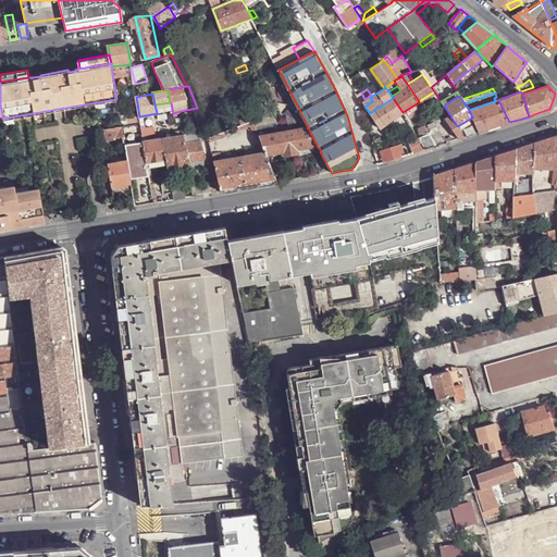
[(299,109),(293,97),(288,99),(294,109),(299,109)]
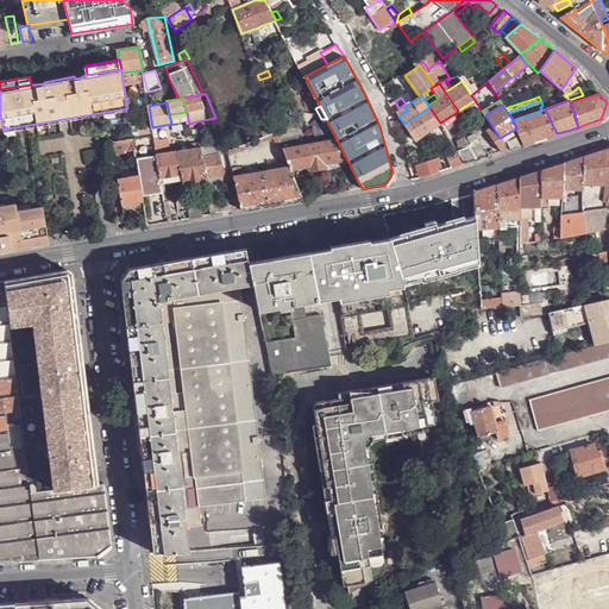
[(405,106),(396,112),(399,117),(407,111),(405,106)]
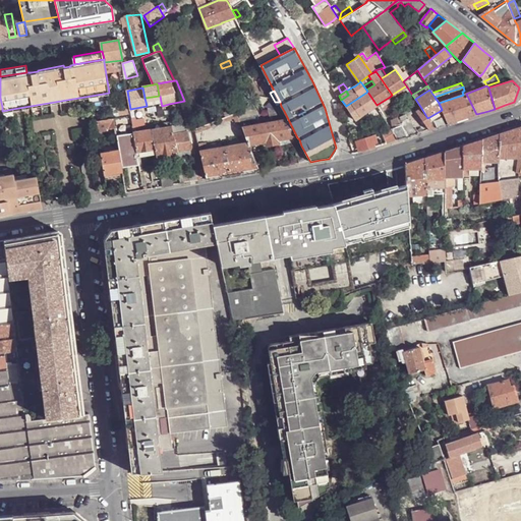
[(367,92),(346,106),(355,120),(377,105),(367,92)]
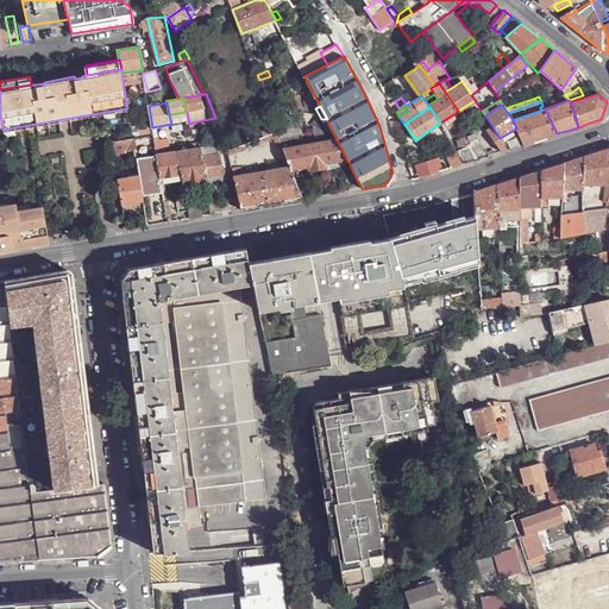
[(541,111),(513,120),(516,129),(523,145),(544,138),(557,133),(545,110),(541,111)]
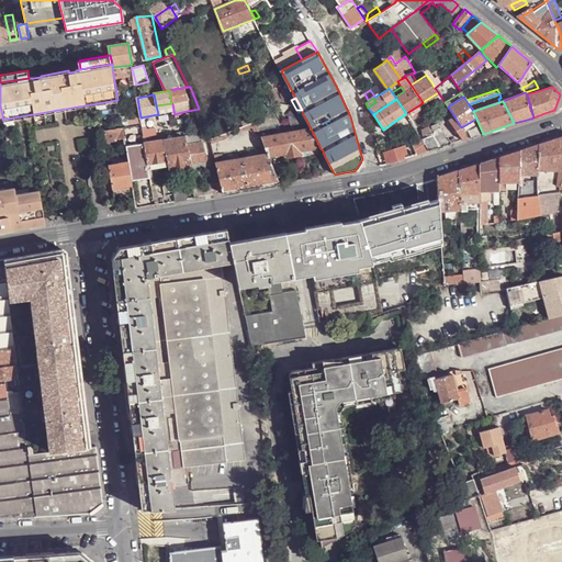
[(156,105),(158,114),(173,110),(172,103),(171,103),(156,105)]
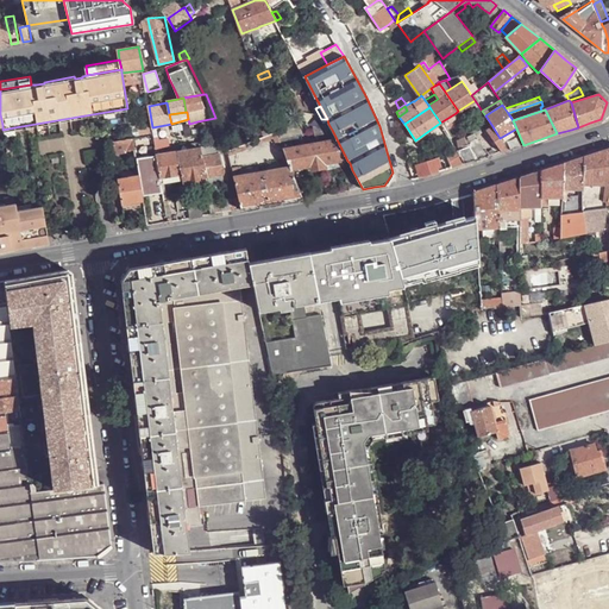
[(198,121),(189,124),(192,132),(200,131),(198,121)]
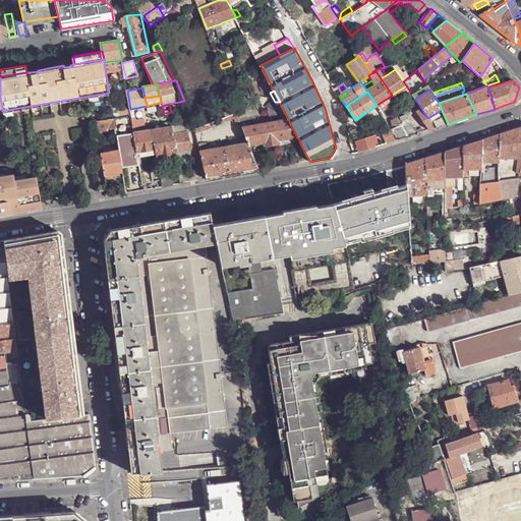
[(406,104),(401,108),(401,109),(405,114),(407,116),(412,112),(406,104)]
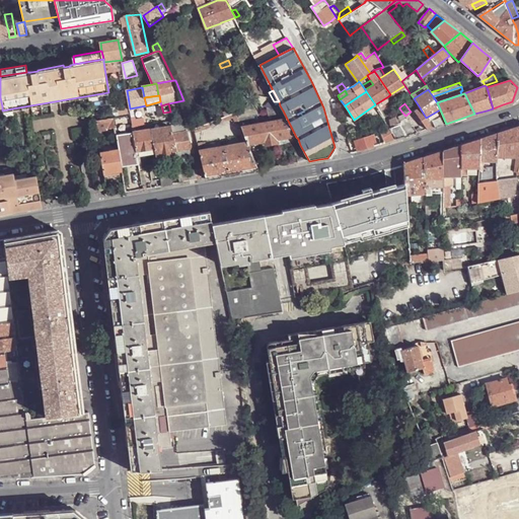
[(236,108),(242,122),(255,119),(253,115),(257,113),(255,107),(251,109),(249,104),(236,108)]
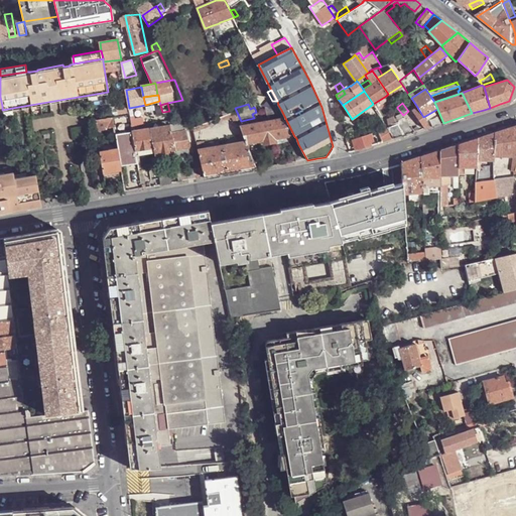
[(265,107),(266,113),(281,110),(278,105),(265,107)]
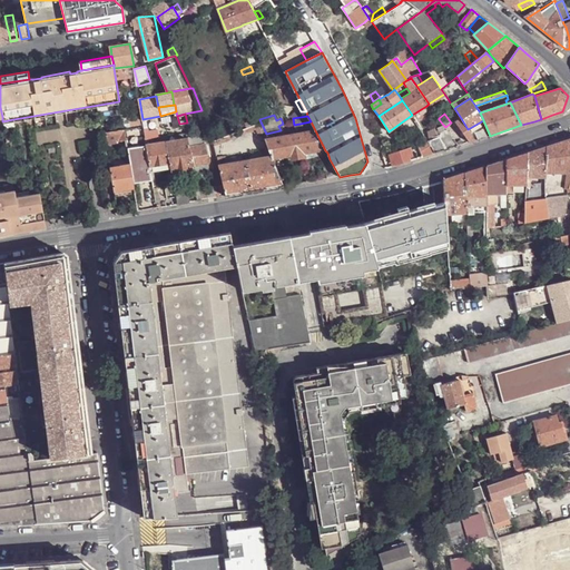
[(247,128),(259,124),(257,117),(244,121),(247,128)]
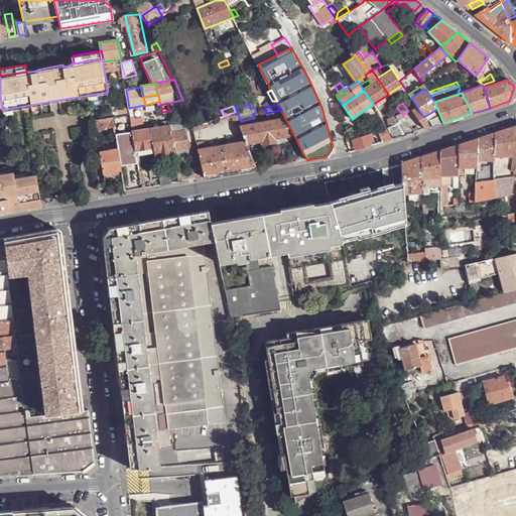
[(411,111),(424,128),(430,127),(423,117),(417,107),(411,111)]
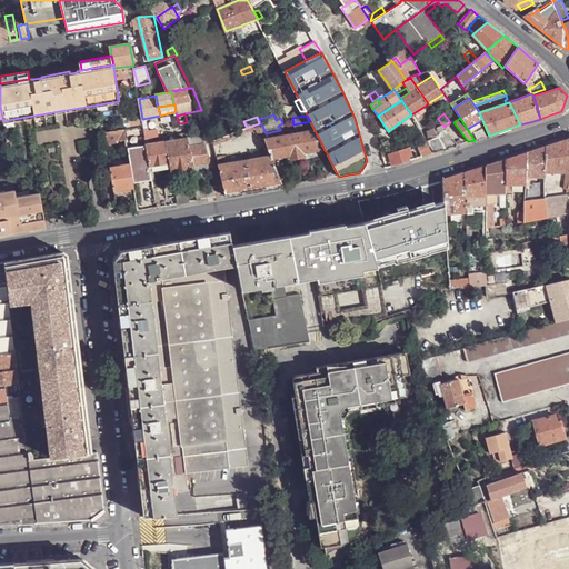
[(142,119),(128,121),(129,129),(143,126),(142,119)]
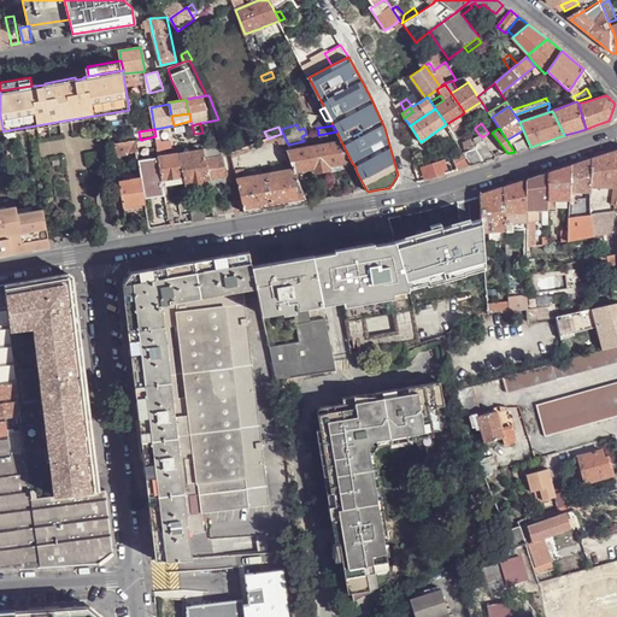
[(530,147),(523,130),(506,140),(515,152),(523,150),(530,147)]
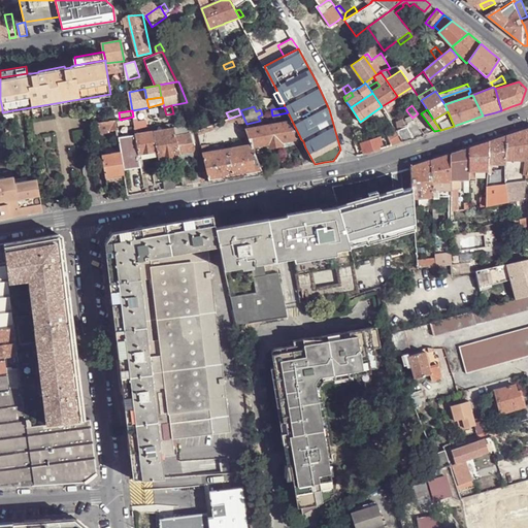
[(221,122),(223,125),(237,120),(239,126),(243,125),(241,116),(240,114),(229,119),(221,122)]
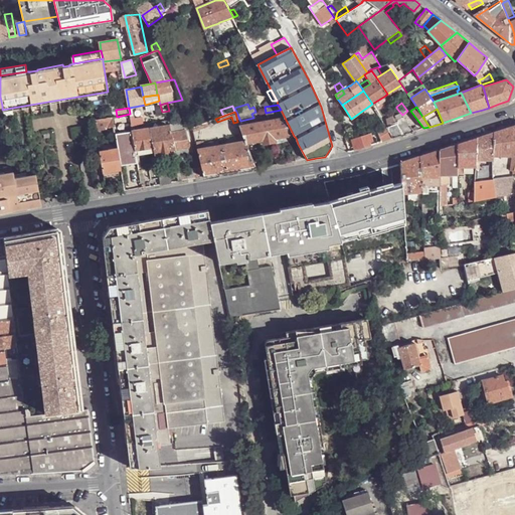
[(388,131),(392,139),(403,135),(413,132),(411,129),(402,115),(400,113),(397,114),(394,115),(396,121),(394,123),(387,126),(385,127),(388,131)]
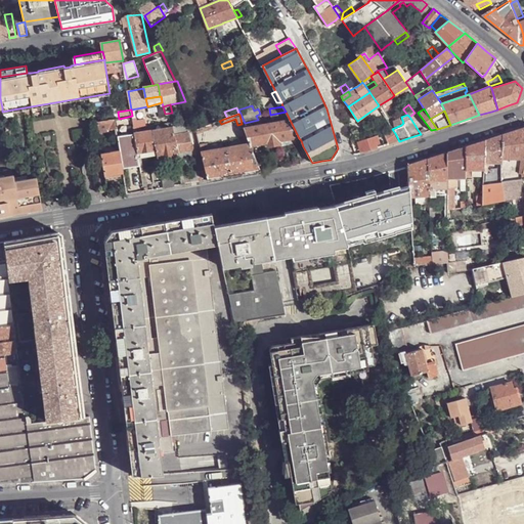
[(134,128),(145,126),(144,119),(137,120),(136,118),(132,119),(134,128)]
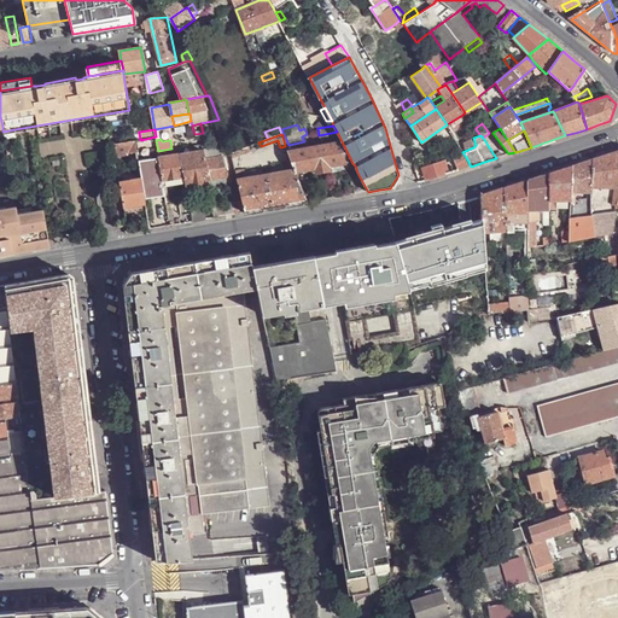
[(462,143),(465,151),(473,147),(470,140),(462,143)]
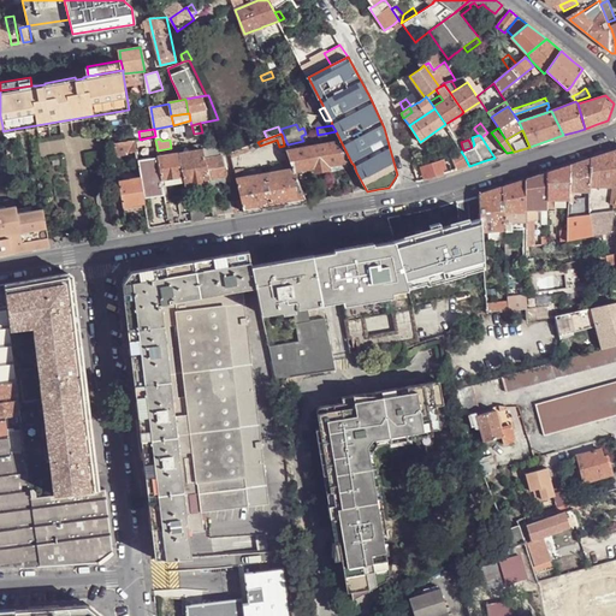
[(113,144),(116,155),(129,154),(130,164),(138,163),(135,141),(113,144)]
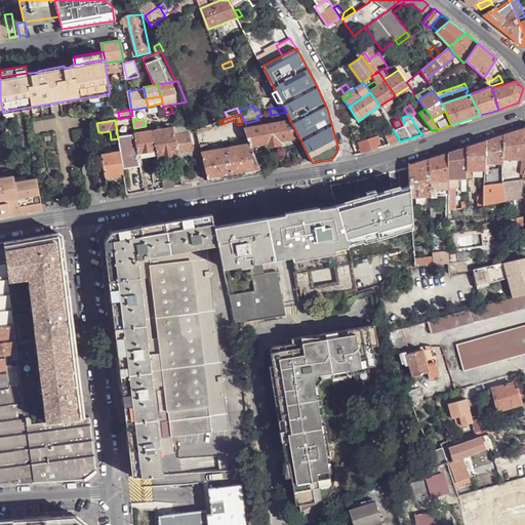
[(250,145),(251,147),(268,144),(280,142),(299,138),(290,120),(244,128),(248,136),(249,142),(250,145)]
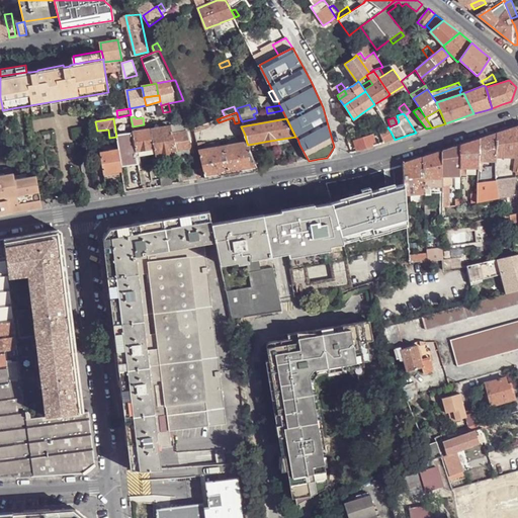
[(208,122),(193,128),(194,133),(209,126),(208,122)]
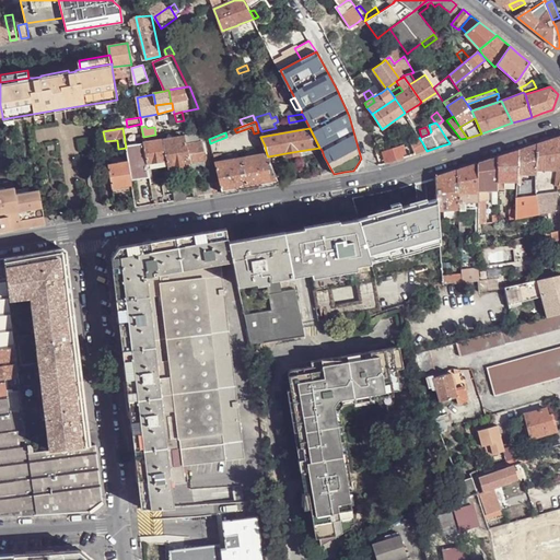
[(559,136),(537,144),(536,170),(557,170),(559,168),(559,136)]
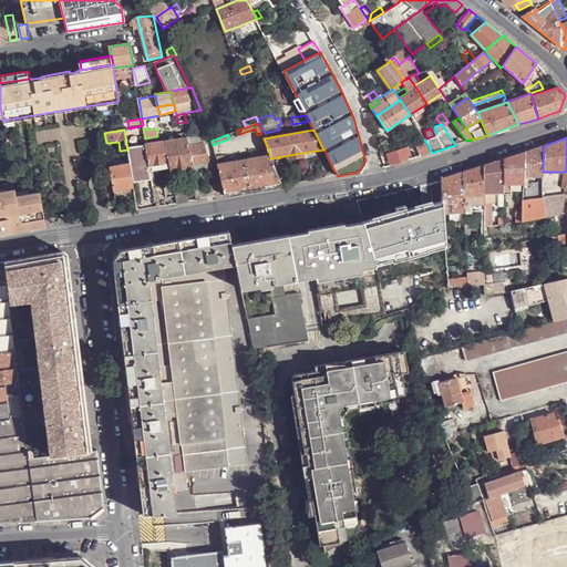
[(186,138),(165,142),(169,162),(169,167),(171,171),(194,166),(193,166),(188,146),(187,142),(186,138)]
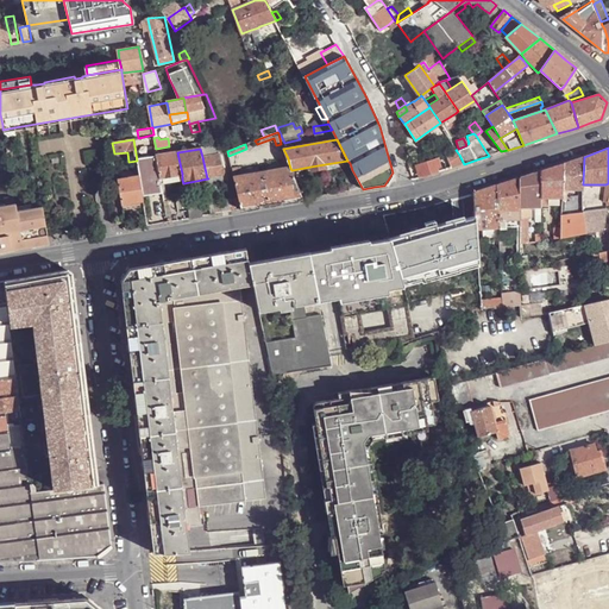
[(177,152),(157,155),(158,164),(159,174),(161,177),(182,174),(177,152)]
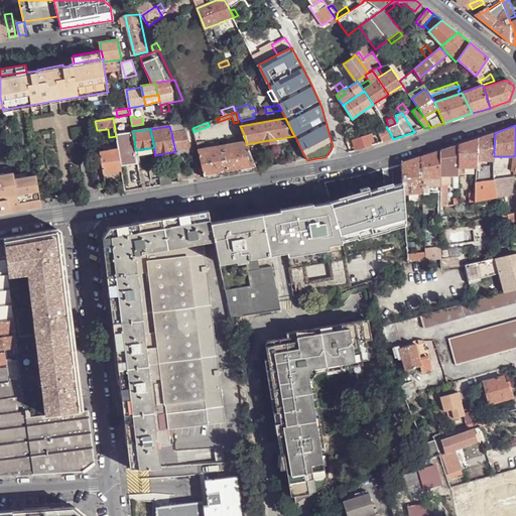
[(187,131),(171,133),(175,151),(191,148),(187,131)]
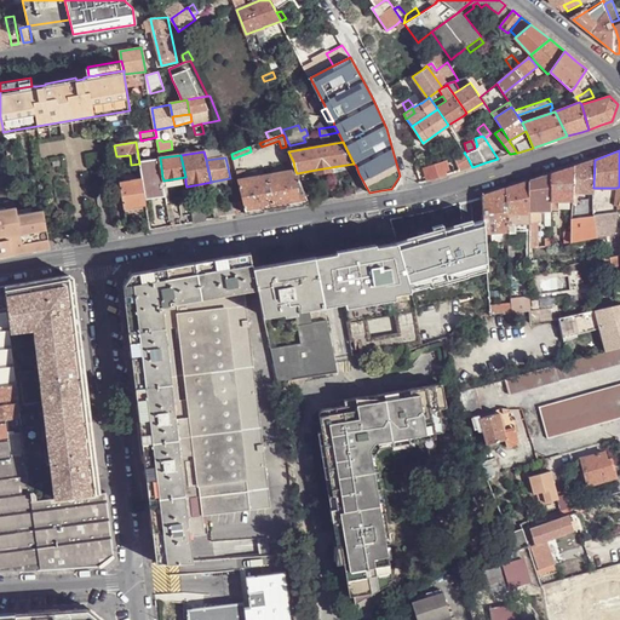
[(457,166),(459,171),(472,167),(468,158),(457,166)]
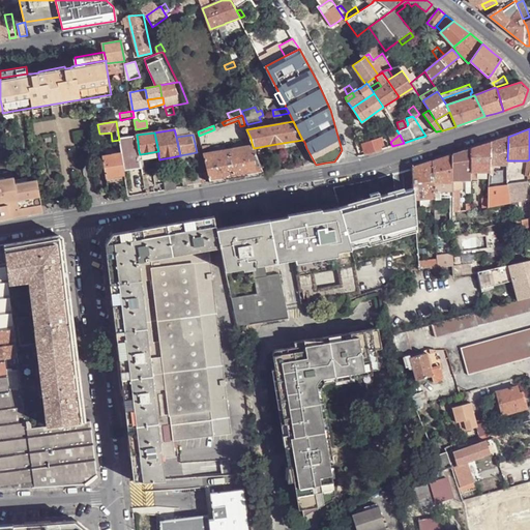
[(491,142),(490,165),(494,165),(507,165),(507,160),(508,137),(491,142)]
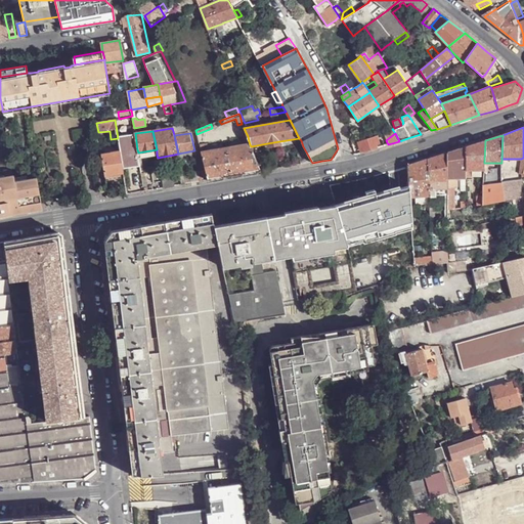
[(378,148),(374,137),(357,142),(358,146),(362,144),(365,153),(378,148)]
